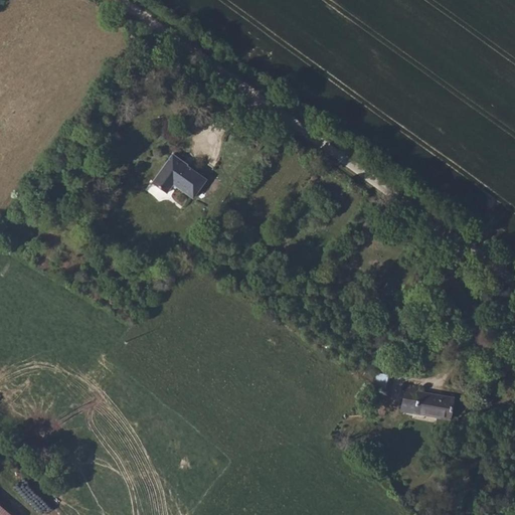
[(204,160),(195,154),(195,152),(184,143),(165,171),(177,181),(183,172),(191,178),(204,160)]
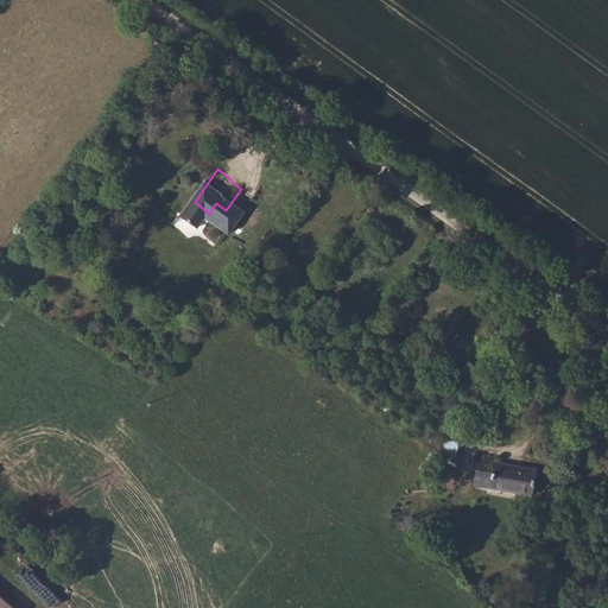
[(241,221),(254,201),(241,189),(226,210),(241,221)]
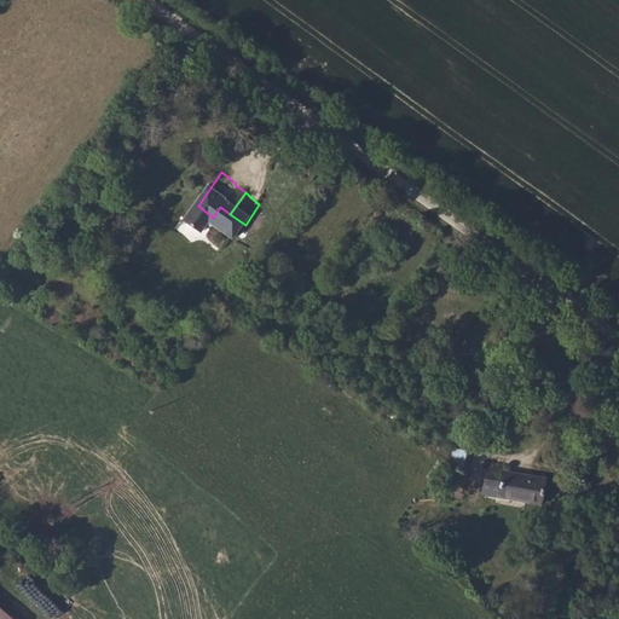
[(451,476),(464,478),(467,449),(453,447),(451,476)]
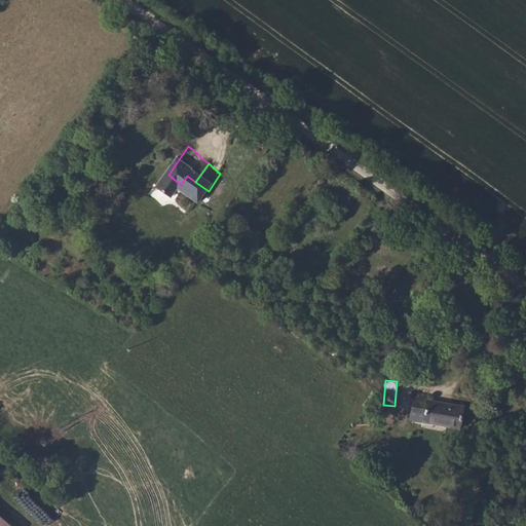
[(414,396),(409,419),(461,427),(464,404),(414,396)]
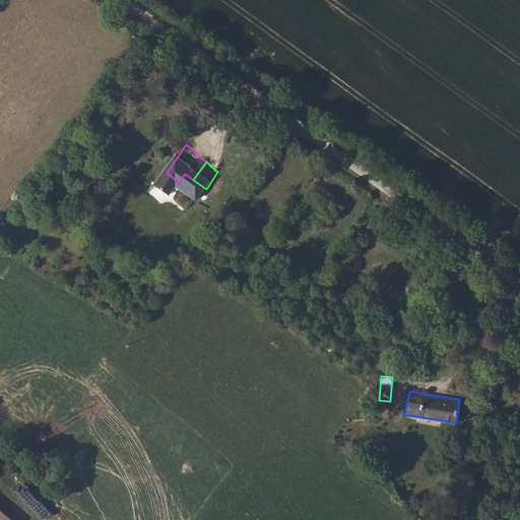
[(12,519),(0,510),(0,519),(12,519)]
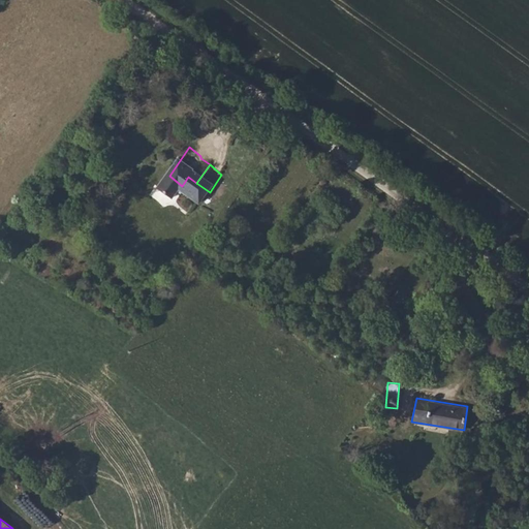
All buildings are outlined.
